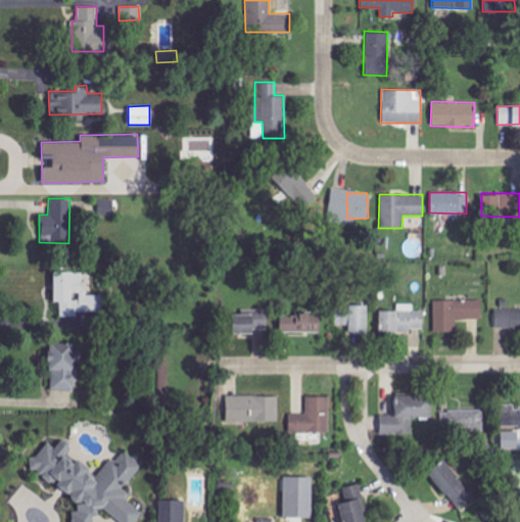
[(96,212),(111,214),(111,199),(97,198),(96,212)]
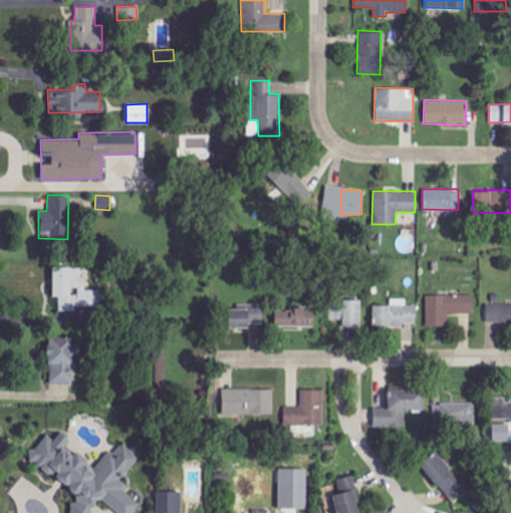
[(57,310),(74,311),(74,305),(98,306),(98,289),(80,289),(80,267),(52,267),(51,297),(57,297),(57,310)]
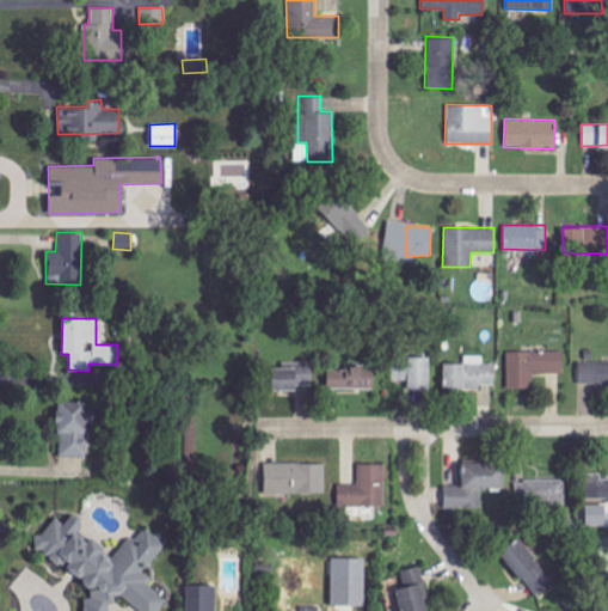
[(504,350),(505,388),(529,388),(529,373),(562,372),(562,349),(504,350)]
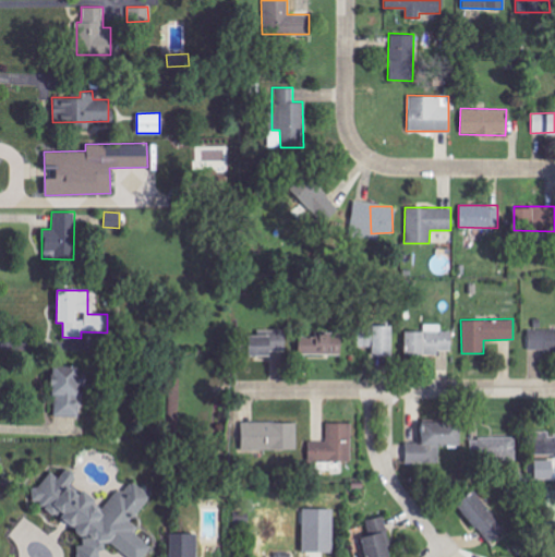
[(405,330),(403,354),(437,354),(438,350),(450,351),(450,330),(439,330),(439,324),(422,324),(422,331),(405,330)]
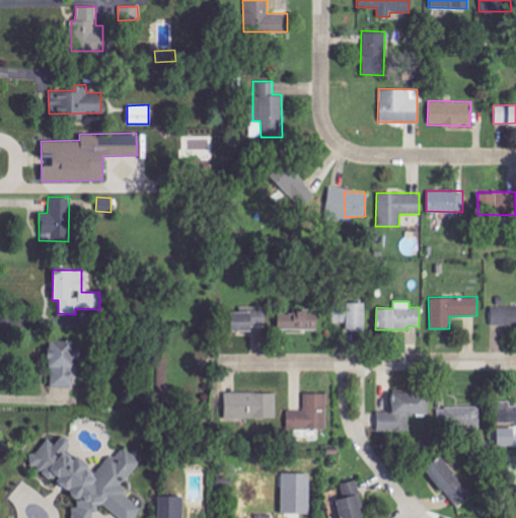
[(364,302),(345,302),(345,308),(330,307),(330,322),(346,323),(346,329),(363,330),(364,302)]
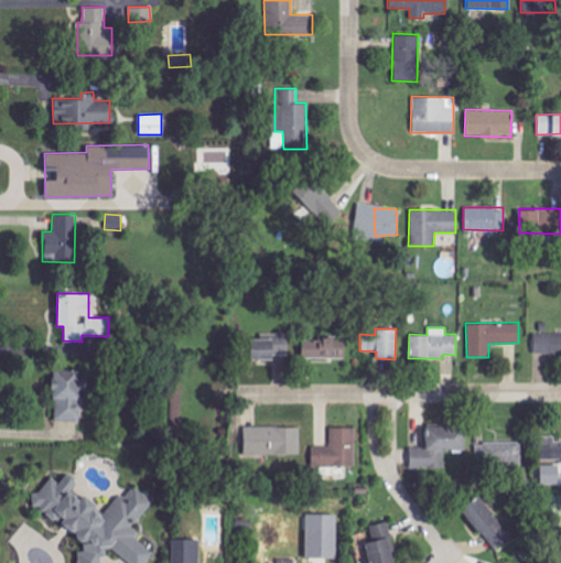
[(272,359),(272,354),(288,355),(289,334),(257,333),(257,338),(244,338),(244,358),(272,359)]
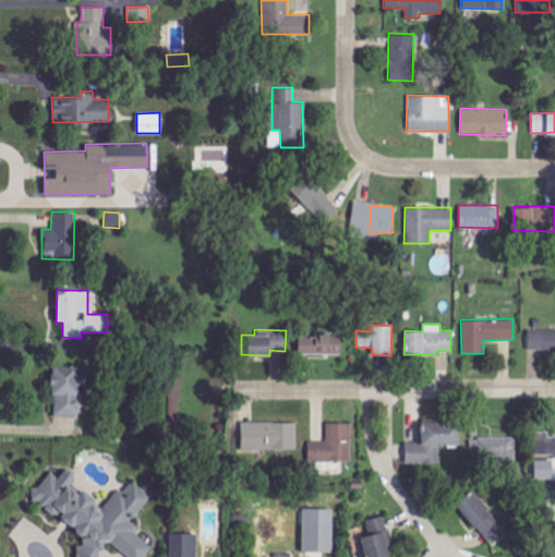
[(554,351),(554,329),(526,329),(526,350),(554,351)]
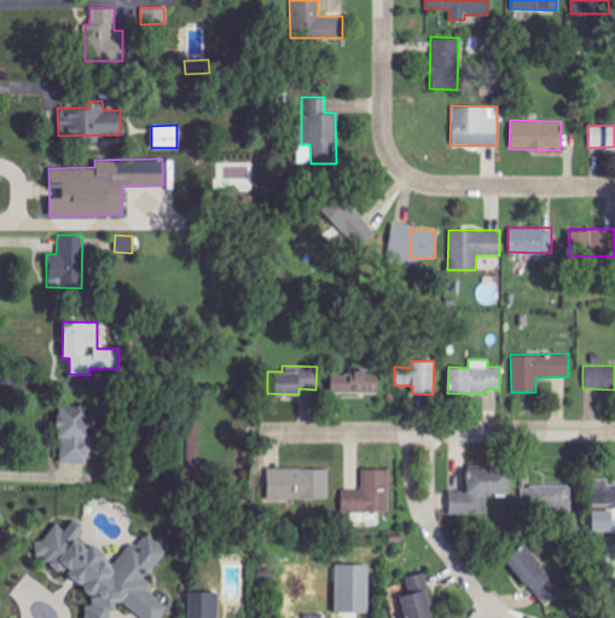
[(365,371),(331,370),(330,392),(377,393),(377,381),(364,381),(365,371)]
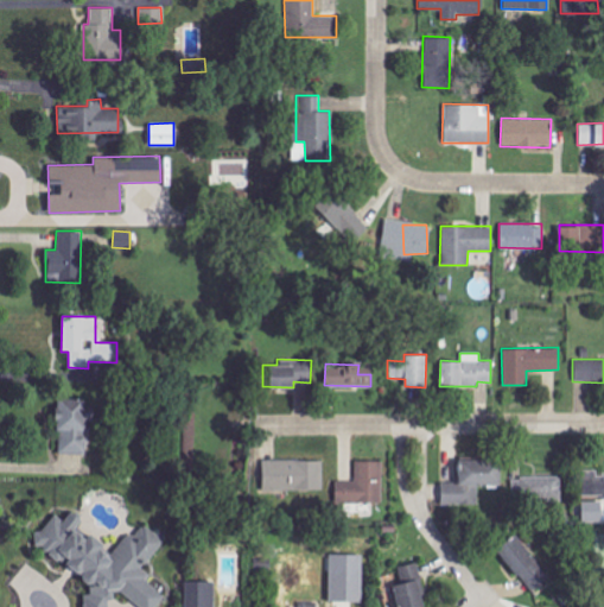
[(84,419),(91,421),(93,400),(57,400),(56,453),(83,454),(84,419)]
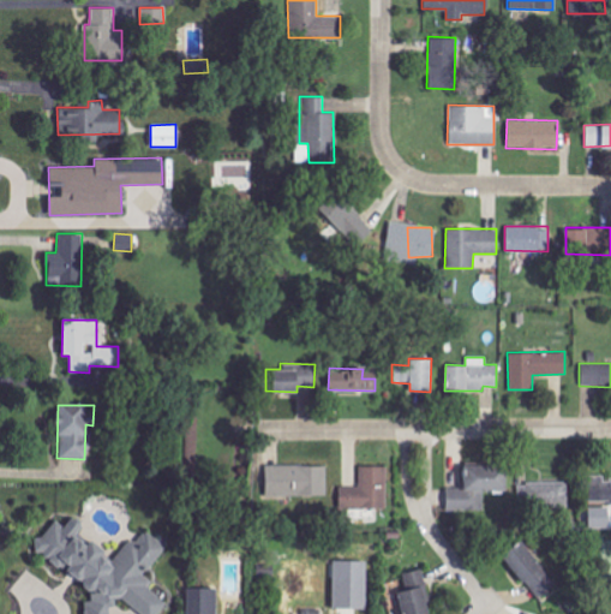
[(324,464),(264,465),(264,496),(325,495),(324,464)]
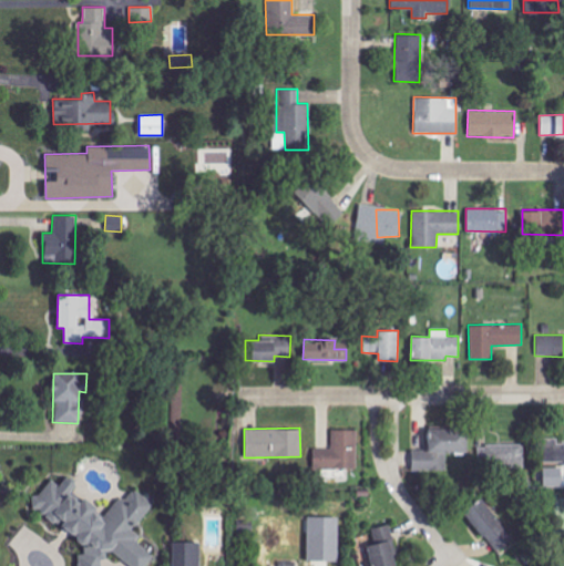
[(311,467),(355,469),(356,429),(330,429),(330,449),(311,448),(311,467)]
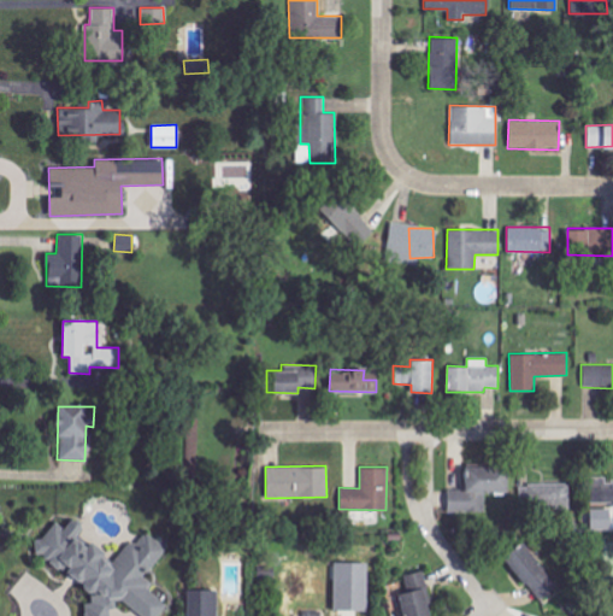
[(507,492),(507,467),(464,467),(464,488),(446,490),(446,511),(483,511),(483,492),(507,492)]
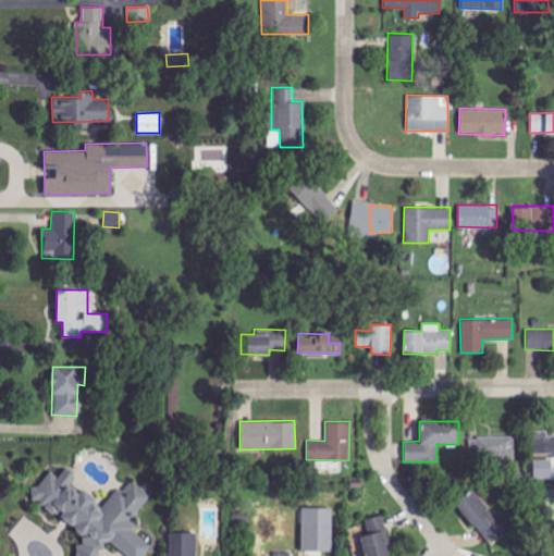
[(553,436),(546,436),(546,430),(532,430),(531,458),(553,457),(553,436)]
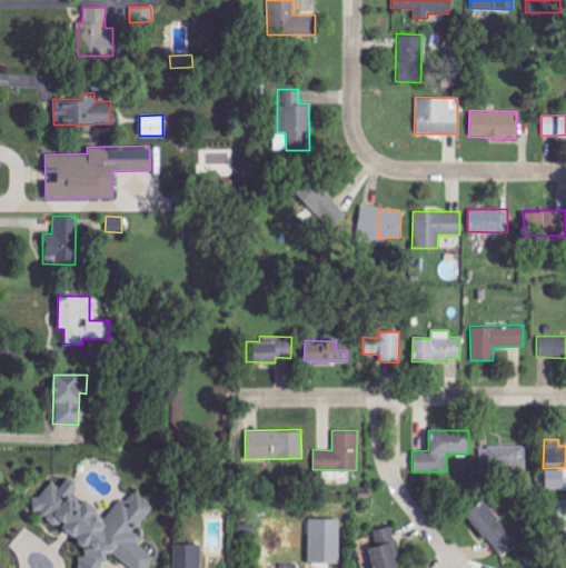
[(524,445),(477,446),(477,467),(524,467),(524,445)]
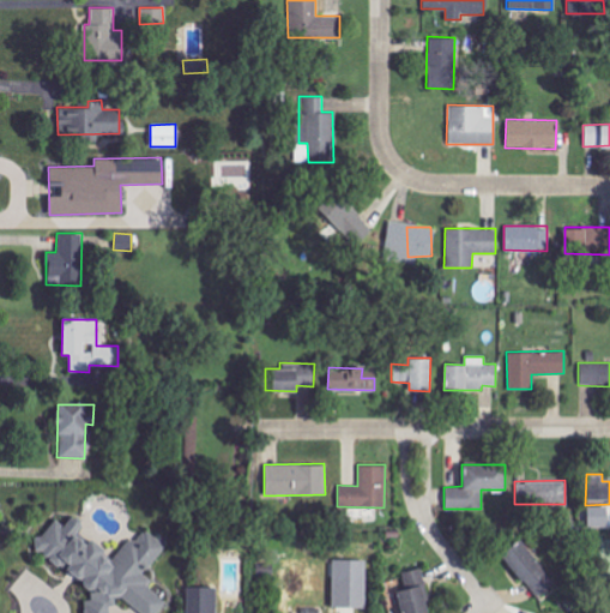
[(587,527),(607,527),(607,505),(587,505),(587,527)]
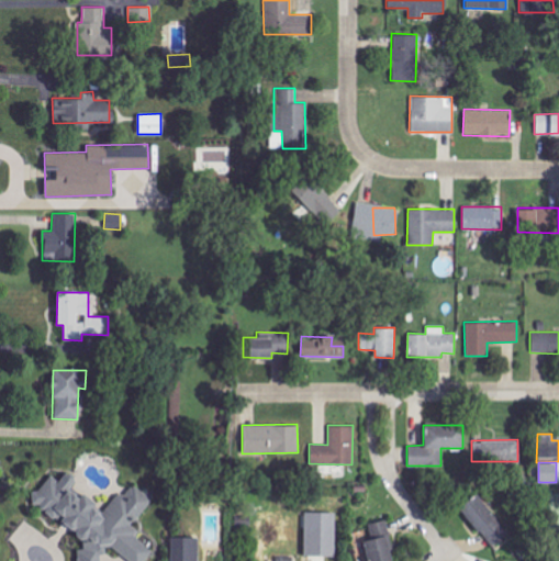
[(131,525),(152,500),(133,484),(125,493),(115,494),(97,517),(96,503),(86,495),(77,495),(68,489),(73,482),(73,473),(64,473),(58,481),(49,474),(37,491),(31,491),(32,501),(53,518),(63,518),(64,525),(85,541),(76,552),(76,560),(99,560),(99,557),(107,548),(111,548),(127,560),(143,560),(152,551),(136,539),(136,529),(131,525)]
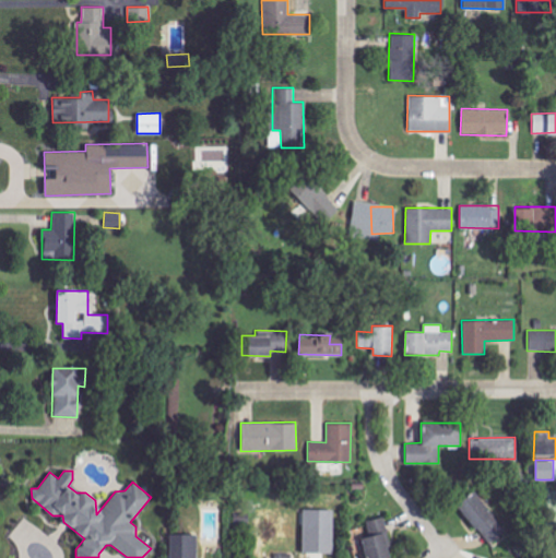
[(505,530),(473,491),(457,505),(488,544),(505,530)]
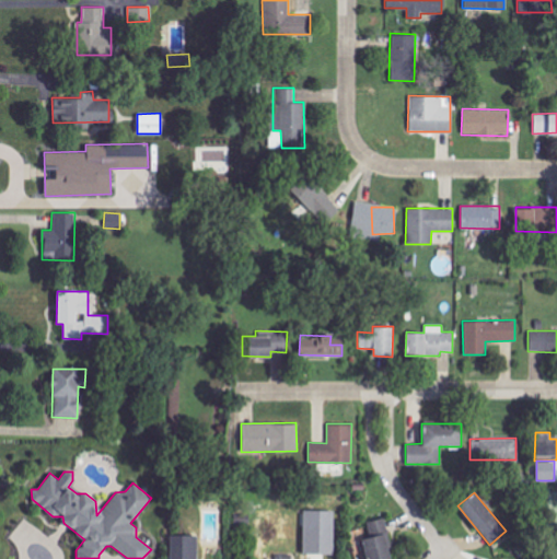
[(302,554),(333,555),(333,510),(303,510),(302,554)]
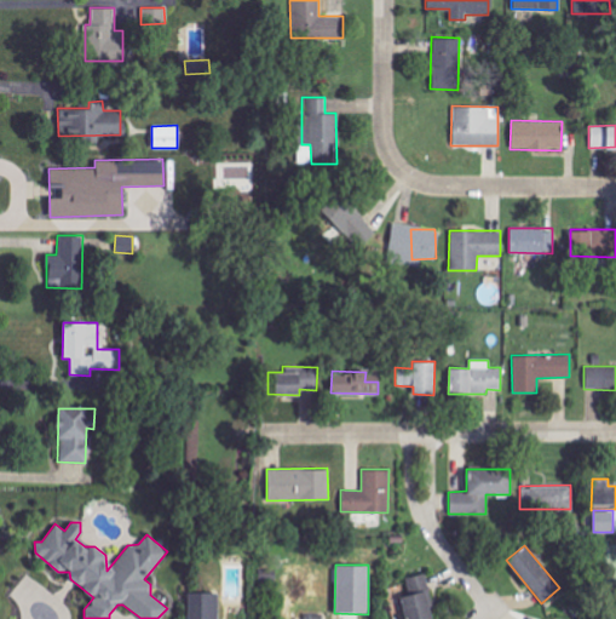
[(432,618),(424,573),(404,578),(408,595),(401,597),(406,618),(432,618)]
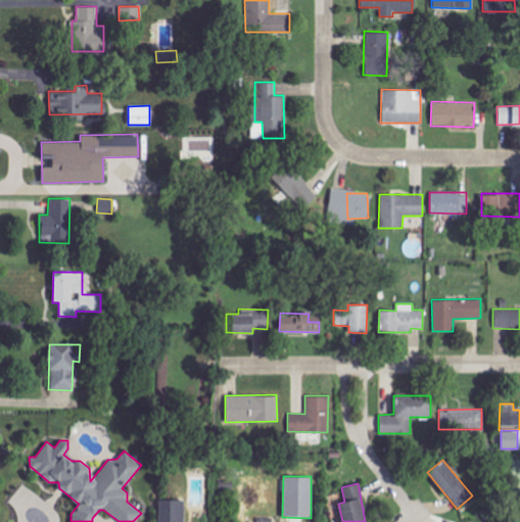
[(183,521),(183,500),(159,500),(158,521),(183,521)]
